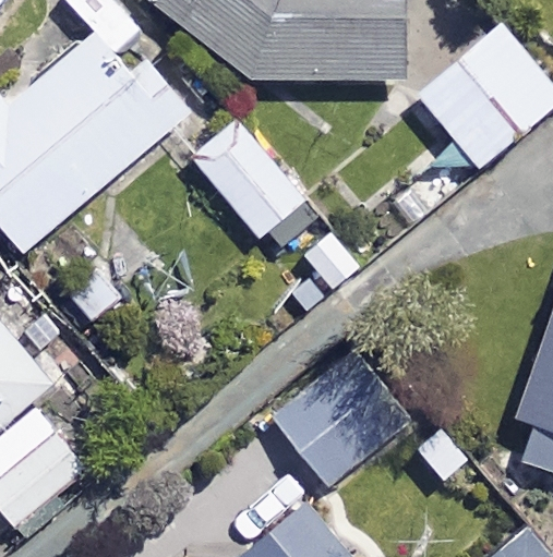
[(169,0),(250,82),(408,81),(407,0),(169,0)]
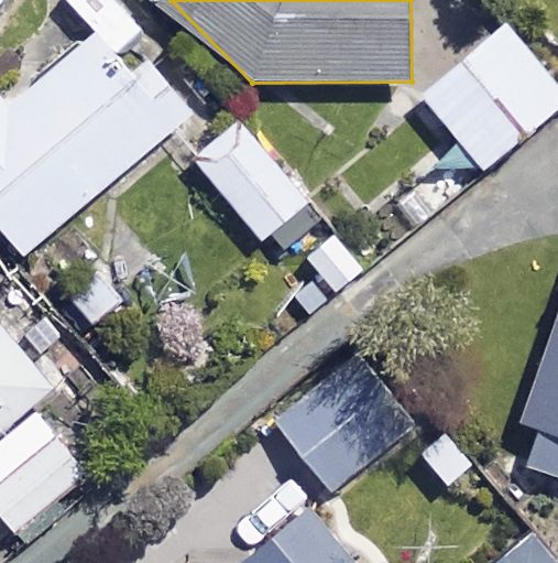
[(557,110),(557,88),(507,26),(423,96),(483,171),(557,110)]
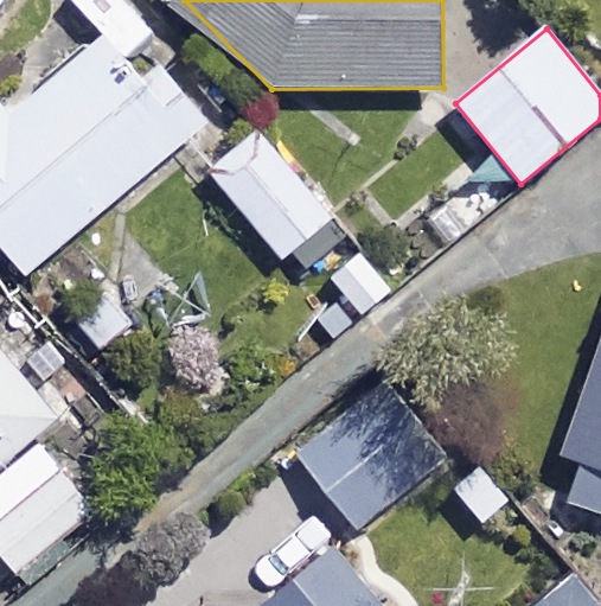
[(138,80),(103,40),(13,117),(0,102),(0,241),(29,274),(208,121),(158,62),(138,80)]
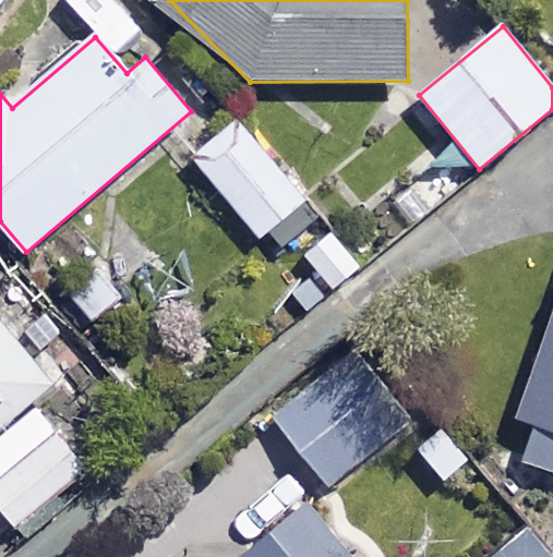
[(303,201),(237,122),(193,159),(261,238),(303,201)]
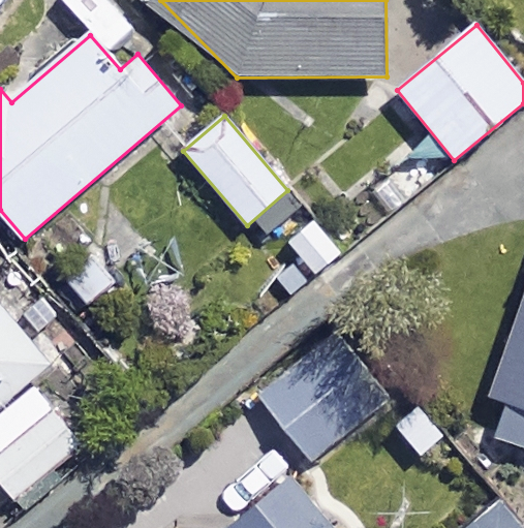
[(8,321),(0,311),(0,485),(11,499),(81,444),(30,380),(49,366),(29,341),(56,320),(38,299),(8,321)]
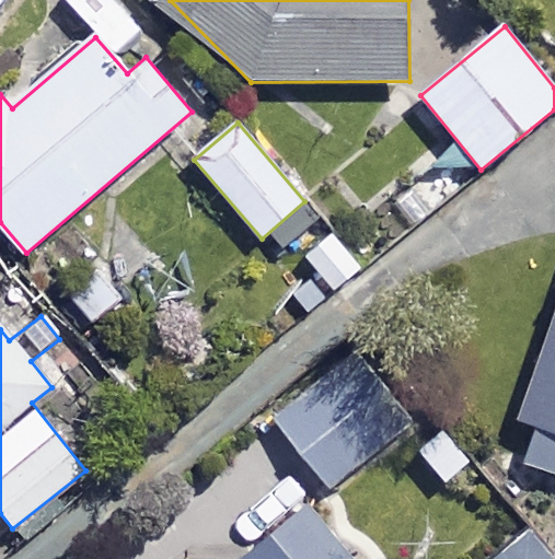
[(554,325),(511,417),(554,438),(554,325)]
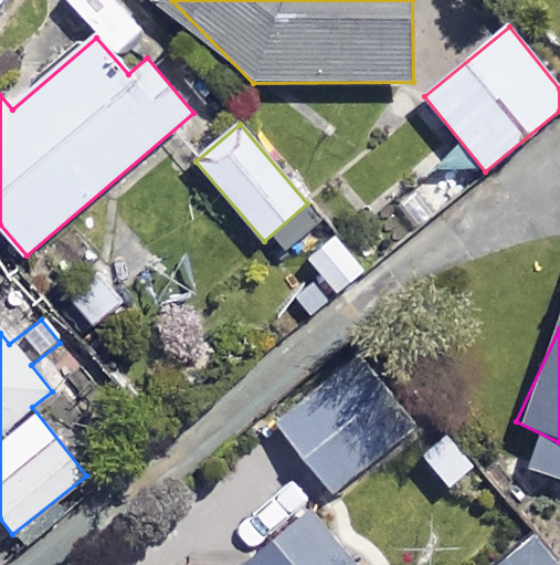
[(411,430),(358,361),(280,420),(333,490),(411,430)]
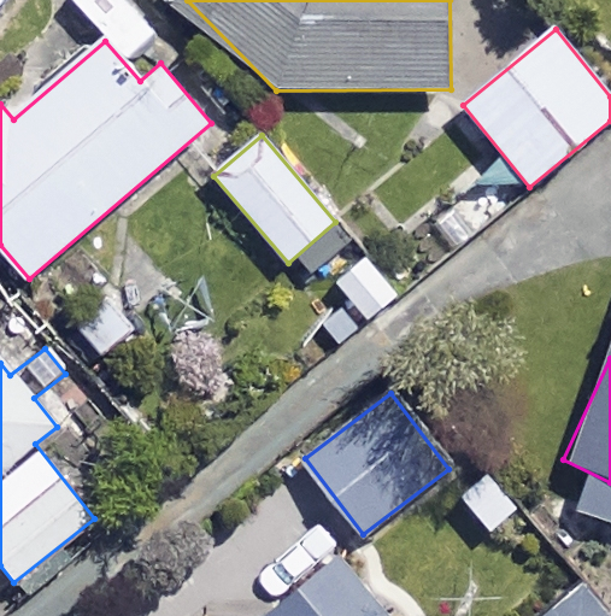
[(391,615),(342,557),(271,615),(391,615)]
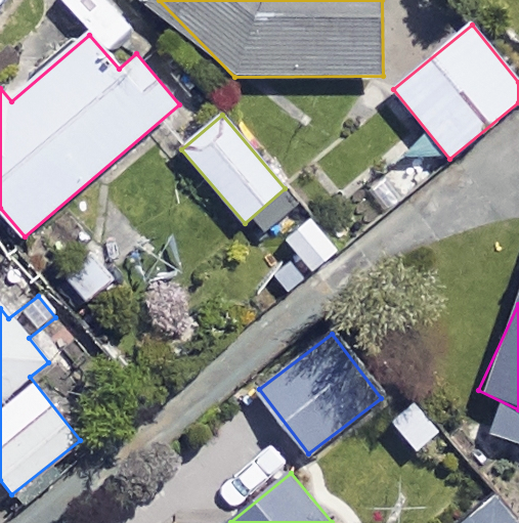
[(513,522),(492,496),(458,522),(513,522)]
